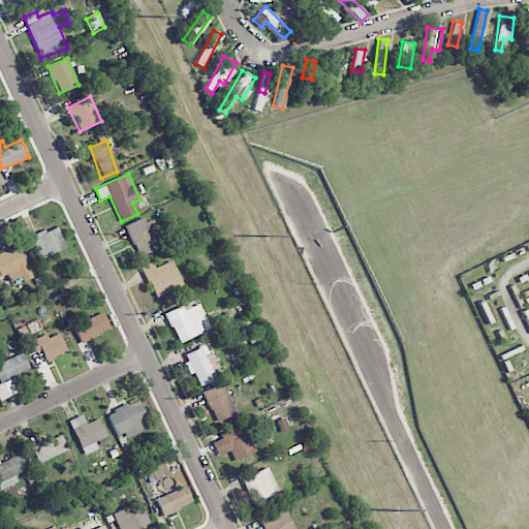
[(151,220),(146,222),(144,217),(125,225),(138,256),(162,247),(151,220)]
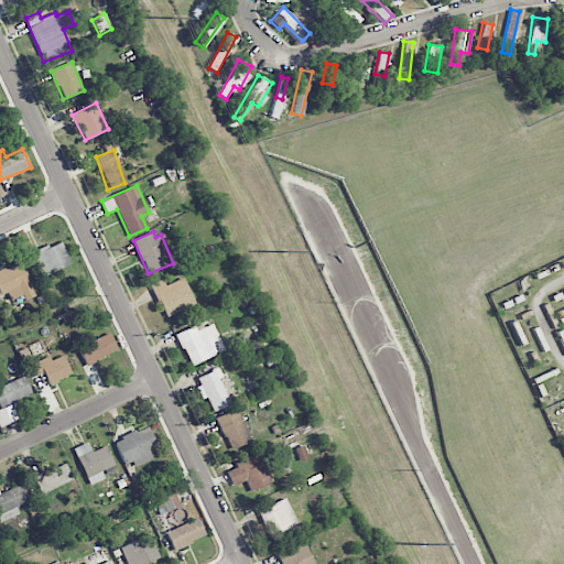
[(32,251),(41,275),(71,264),(62,240),(32,251)]
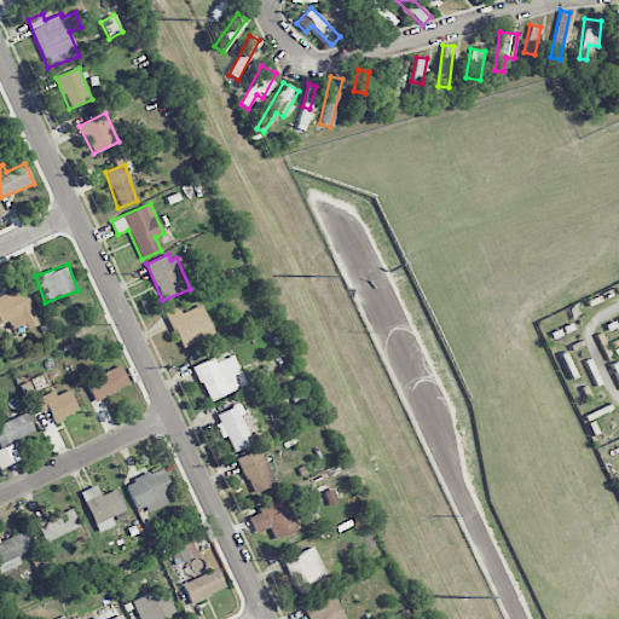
[(28,330),(38,325),(21,287),(0,296),(0,323),(7,320),(11,330),(24,324),(28,330)]
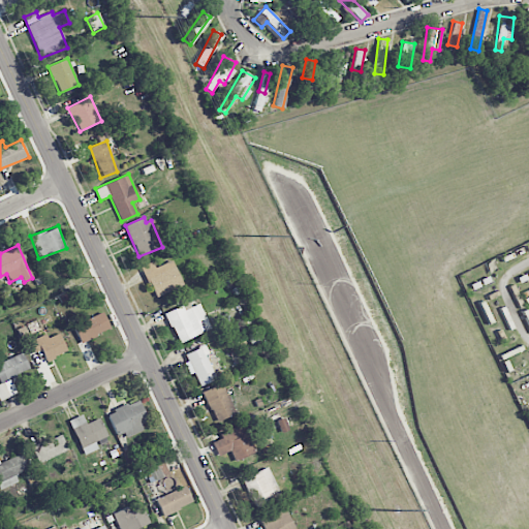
[(155,268),(152,261),(142,267),(155,298),(183,285),(173,260),(155,268)]
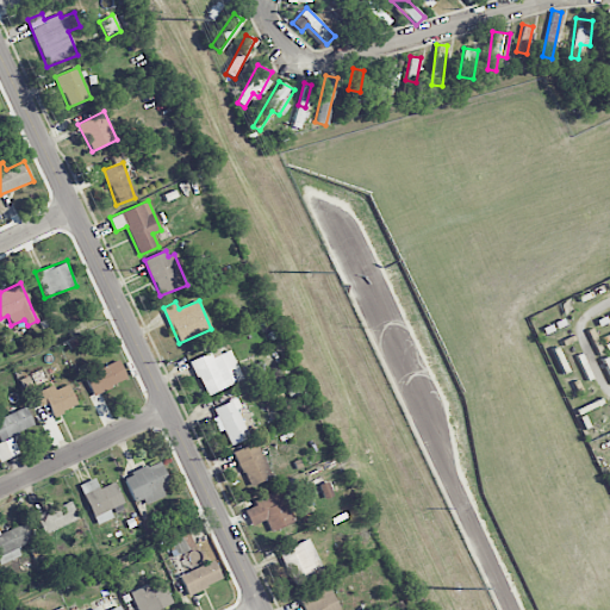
[(192,360),(205,394),(243,380),(231,349),(221,354),(215,341),(205,344),(209,353),(192,360)]
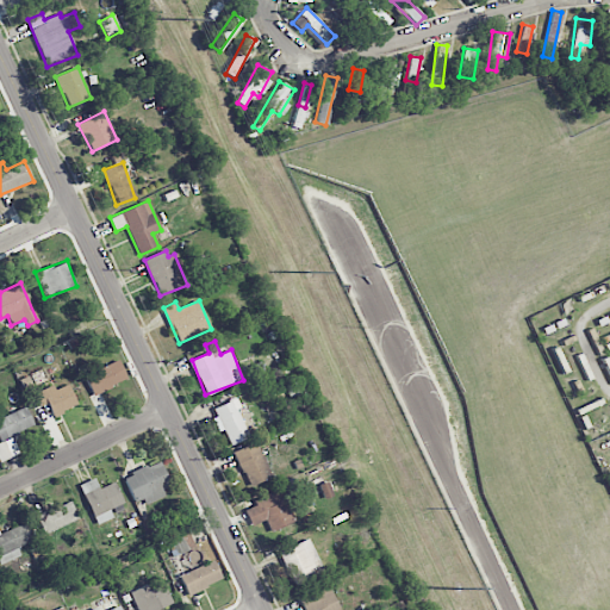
[(128,379),(118,359),(83,375),(94,396),(128,379)]
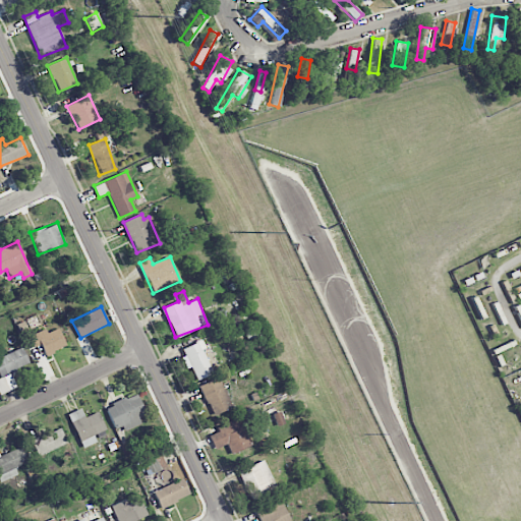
[(249,343),(262,338),(255,324),(243,329),(249,343)]
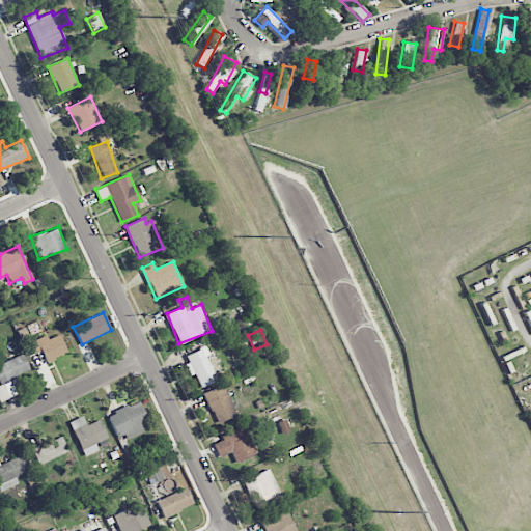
[(42,351),(46,362),(67,354),(60,334),(48,339),(47,335),(30,341),(35,354),(42,351)]
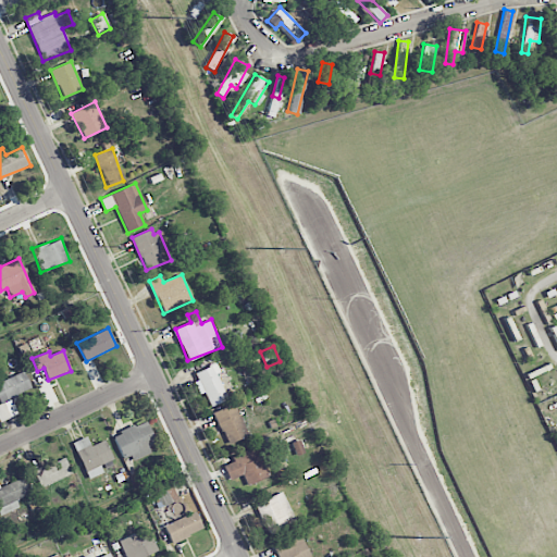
[(193,372),(200,394),(205,393),(210,406),(227,399),(218,372),(219,371),(217,363),(193,372)]
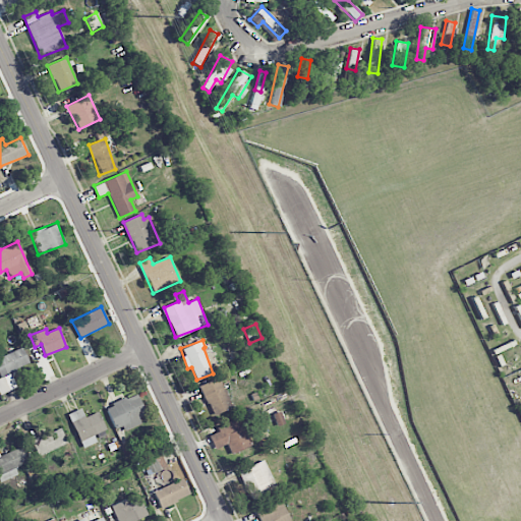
[(0,394),(16,387),(9,371),(29,363),(21,347),(0,356),(0,394)]
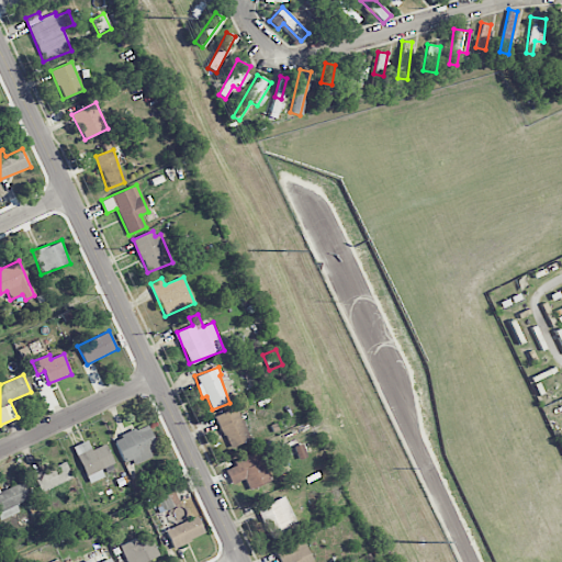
[(249,441),(238,407),(216,414),(227,448),(249,441)]
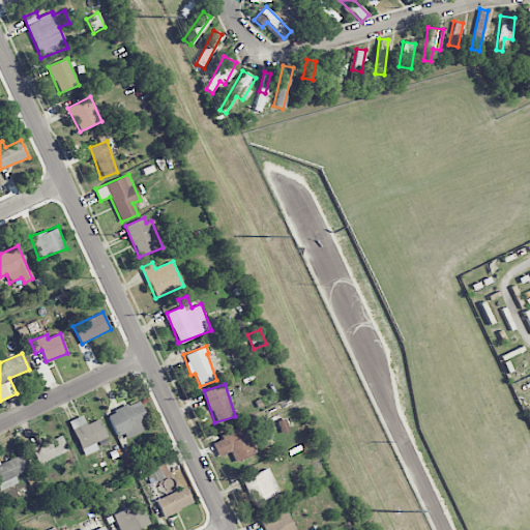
[(116,437),(124,433),(125,435),(149,427),(140,401),(108,413),(116,437)]
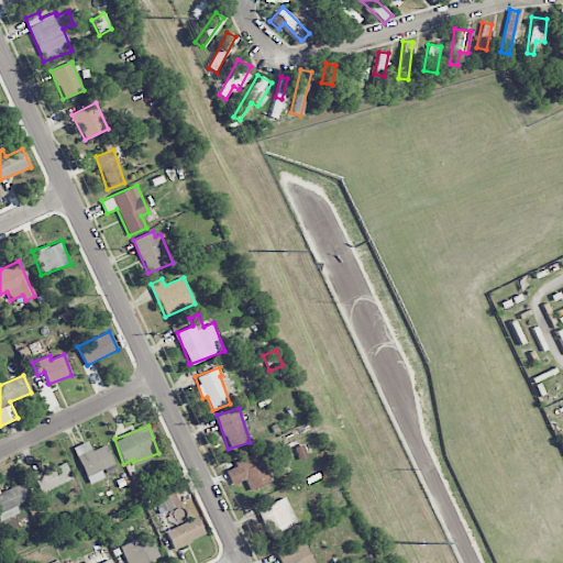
[(101,470),(114,464),(106,444),(91,451),(87,441),(73,448),(89,484),(105,477),(101,470)]
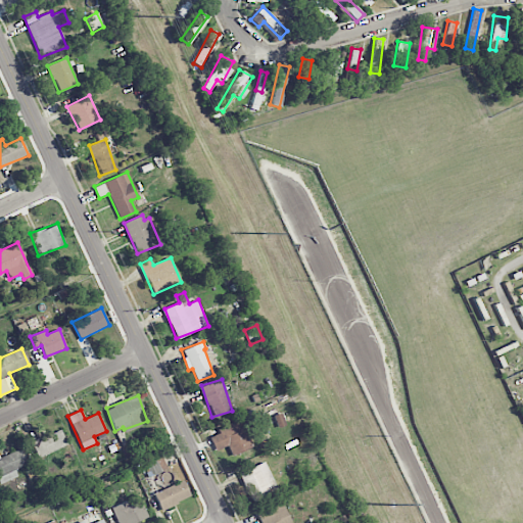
[(274,415),(278,427),(286,425),(282,413),(274,415)]
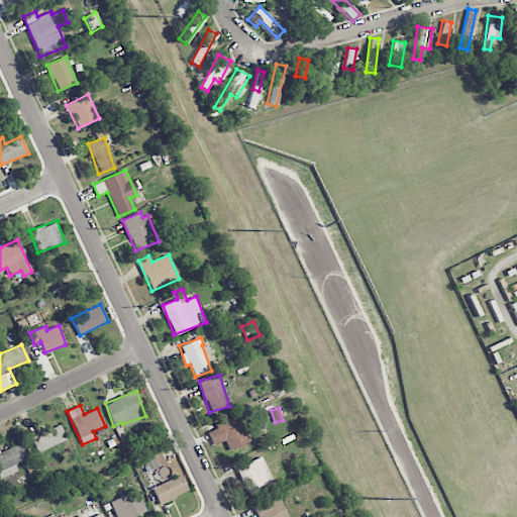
[(218,427),(207,432),(214,445),(225,440),(230,451),(249,441),(236,414),(216,423),(218,427)]
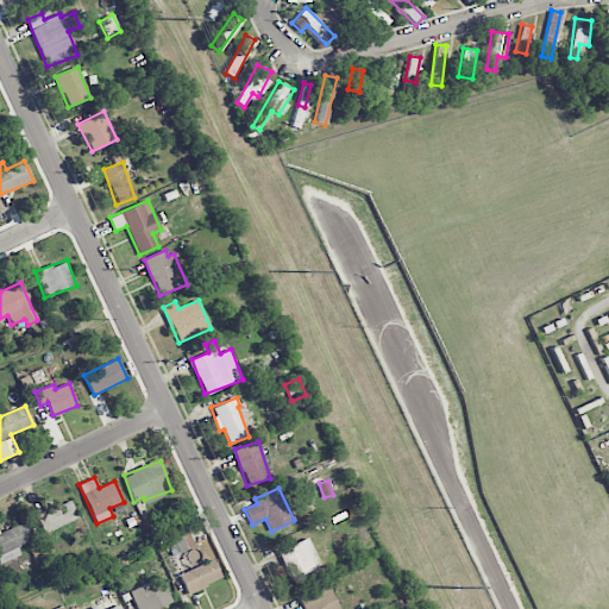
[(44,533),(79,518),(70,498),(36,515),(44,533)]
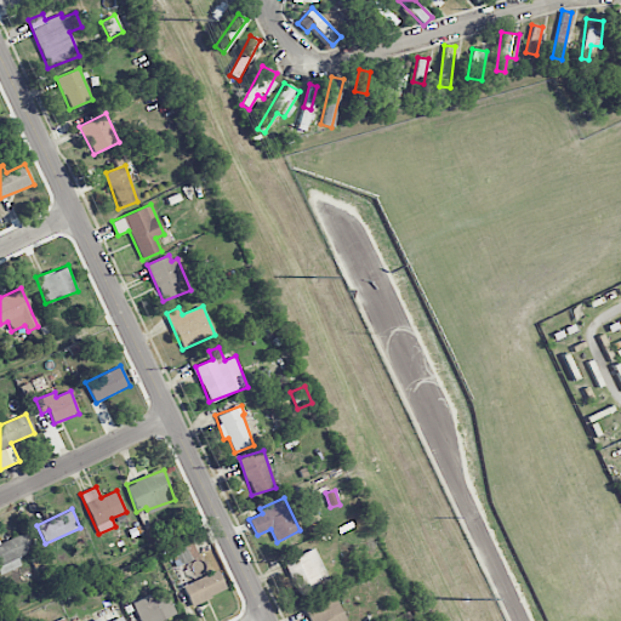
[(34,551),(26,533),(0,542),(0,574),(21,565),(18,557),(34,551)]
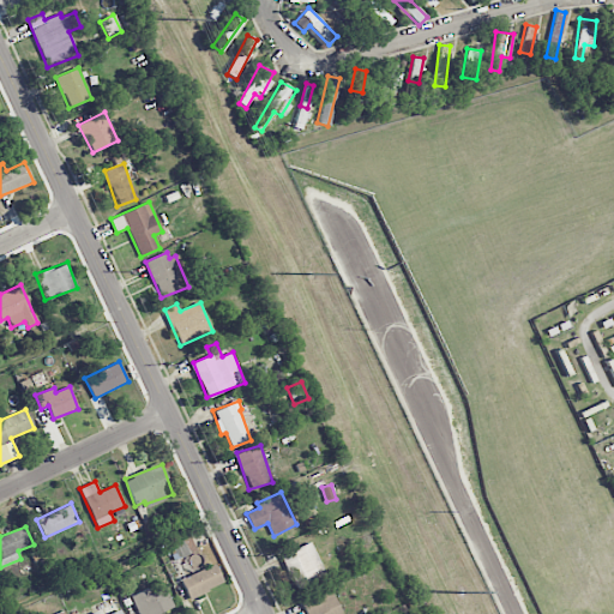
[(180,555),(196,549),(190,535),(174,541),(180,555)]
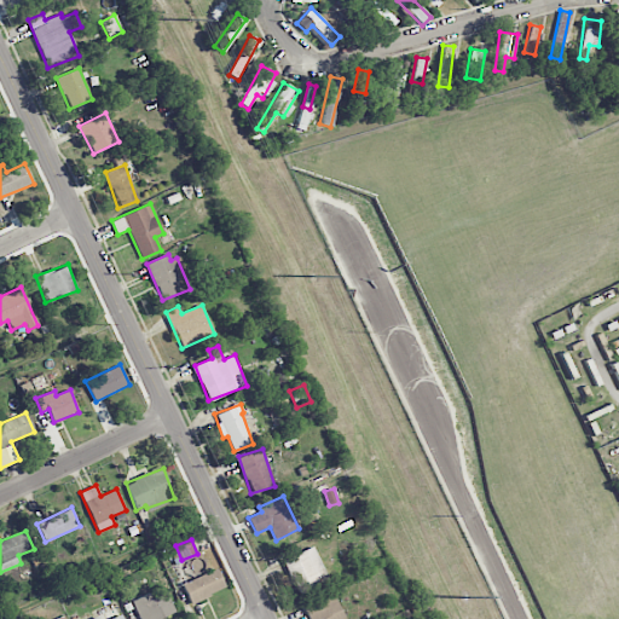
[(284,561),(300,594),(329,579),(313,547),(284,561)]
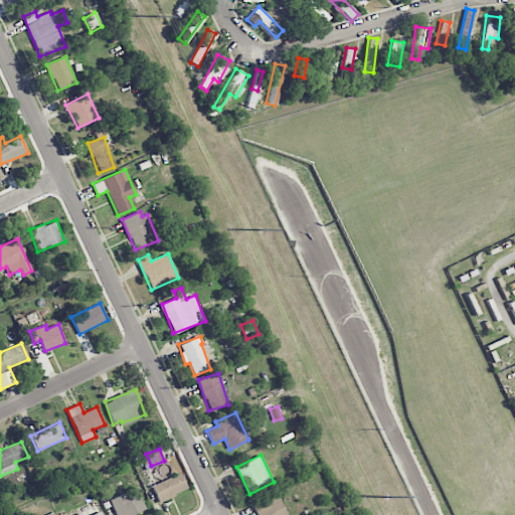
[(158,502),(188,490),(181,473),(151,485),(158,502)]
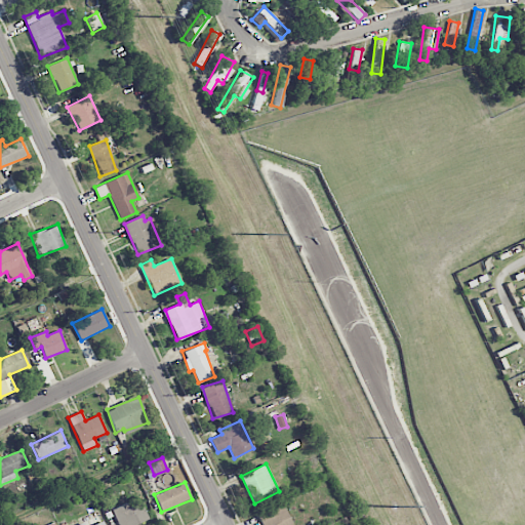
[(113,511),(118,524),(136,524),(149,521),(140,499),(113,511)]
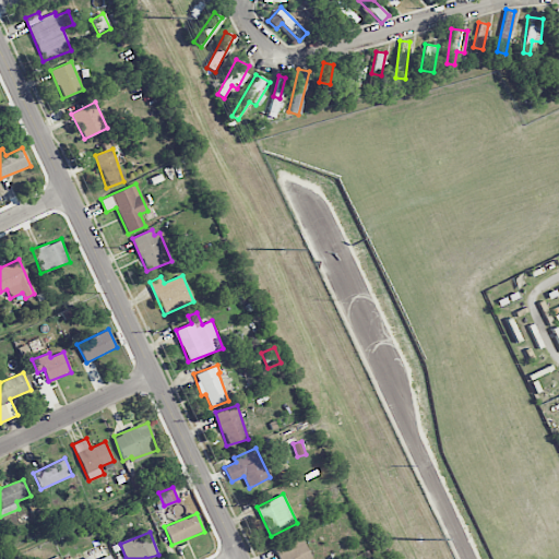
[(309,558),(310,558),(301,537),(275,548),(278,558),(309,558)]
